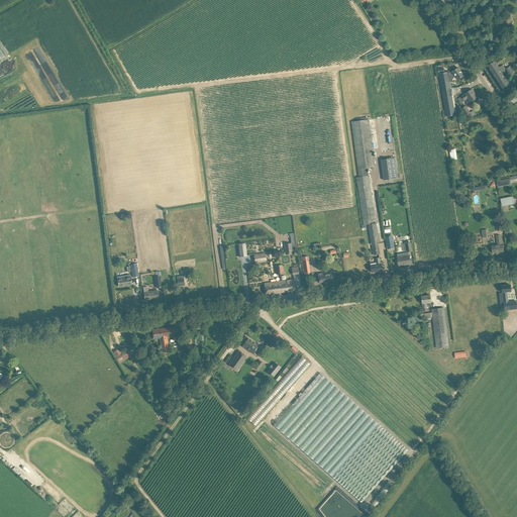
[(503,17),(502,28),(511,28),(512,18),(503,17)]
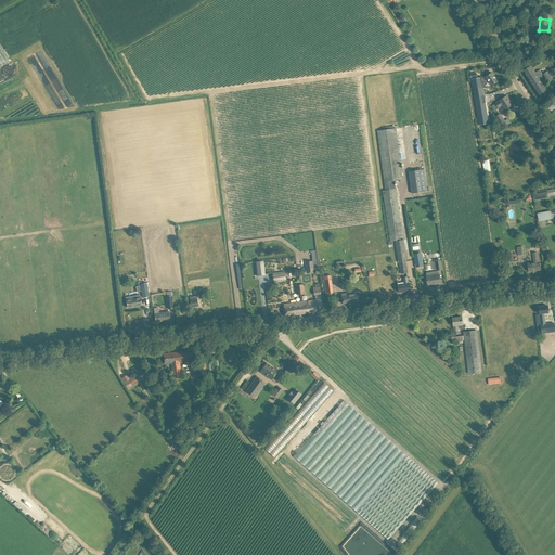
[(0,67),(10,62),(0,46),(0,67)]
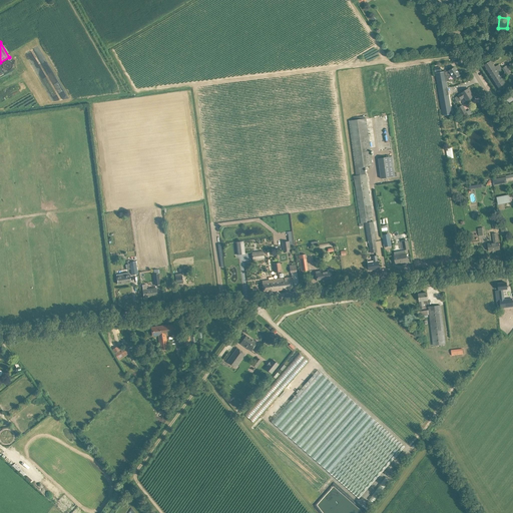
[(488,62),(484,65),(498,88),(506,83),(503,79),(505,76),(506,75),(507,74),(508,76),(512,74),(506,65),(501,69),(499,65),(495,67),(491,60),(488,62)]
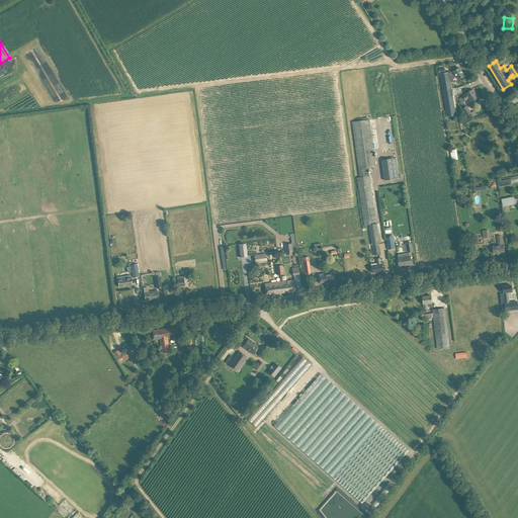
[(450,73),(441,74),(447,116),(456,115),(450,83),(449,78),(451,78),(457,77),(459,79),(460,79),(464,76),(459,68),(455,71),(454,71),(454,72),(450,73)]
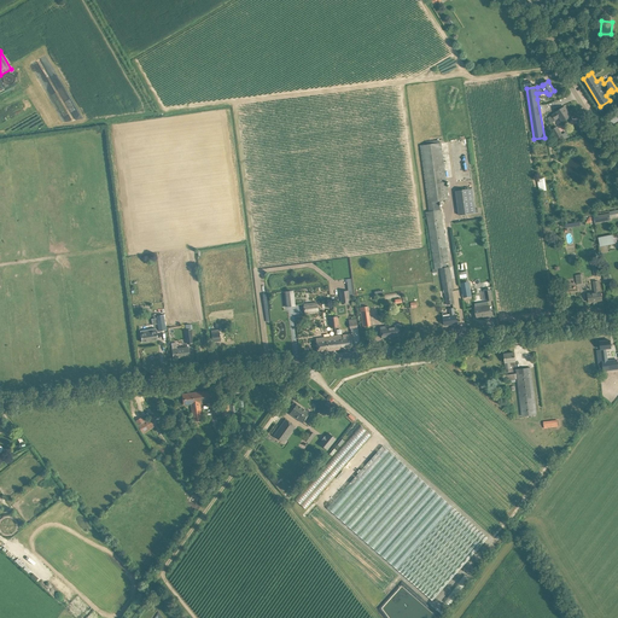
[(566,111),(566,110),(565,106),(557,112),(553,115),(549,117),(549,121),(552,123),(555,121),(555,120),(559,116),(563,122),(571,117),(571,116),(570,117),(566,111)]
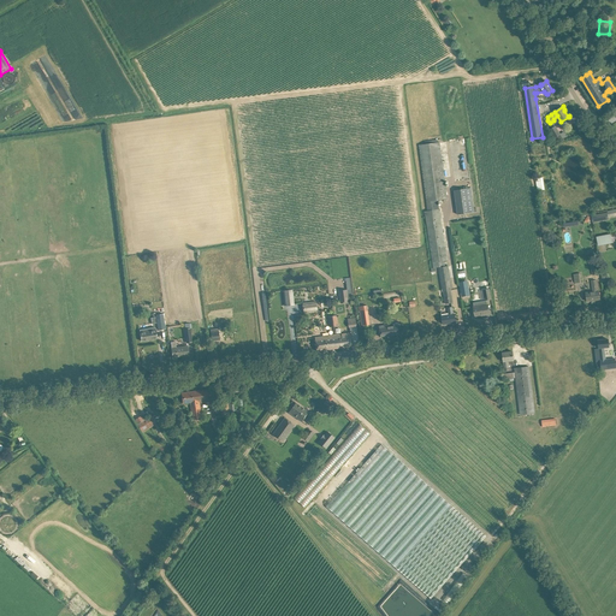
[(556,140),(562,137),(555,125),(550,129),(552,134),(551,135),(552,137),(555,136),(556,140)]
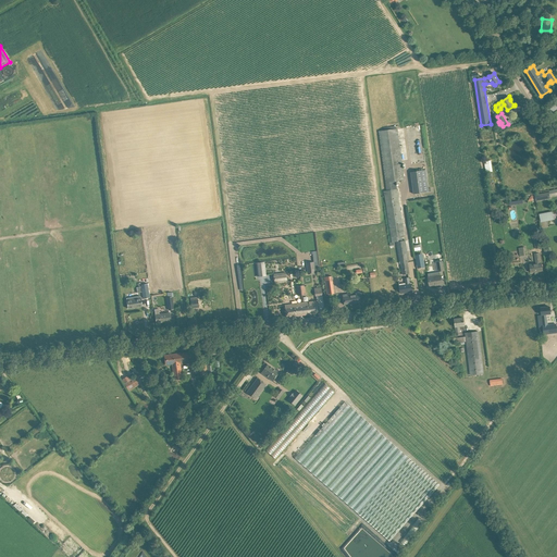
[(405,180),(398,130),(398,128),(396,128),(395,126),(384,127),(384,131),(379,131),(386,190),(384,192),(387,214),(393,242),(396,242),(396,236),(405,235),(403,227),(403,224),(396,181),(400,181),(400,182),(404,182),(404,180),(405,180)]
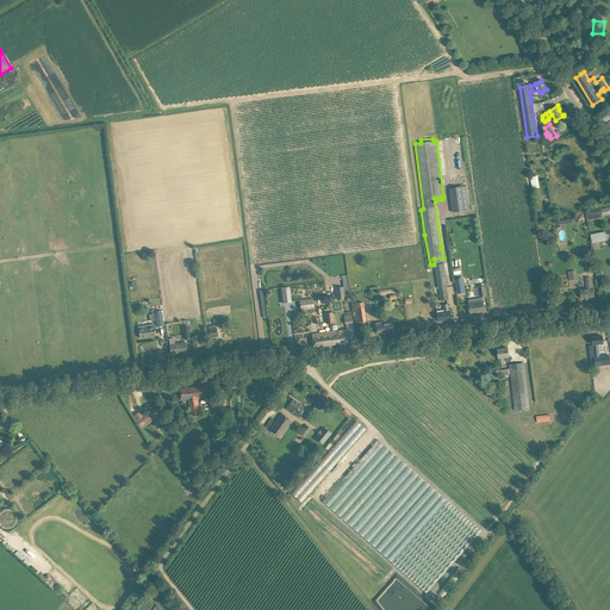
[(470,206),(468,197),(467,186),(449,188),(453,212),(472,210),(472,206),(470,206)]
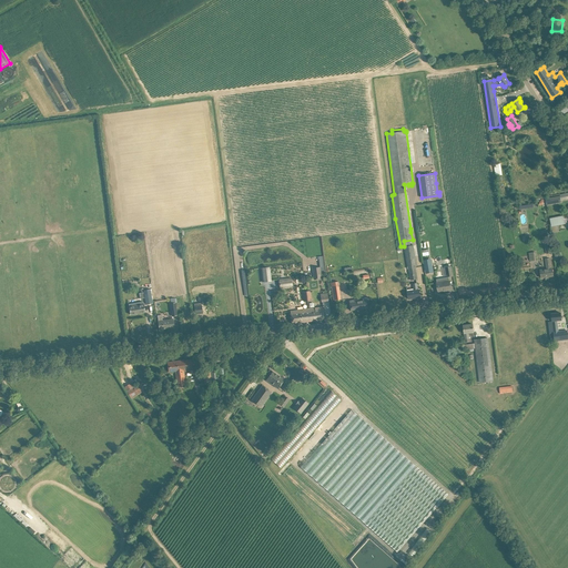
[(550,219),(551,226),(565,224),(564,215),(550,219)]
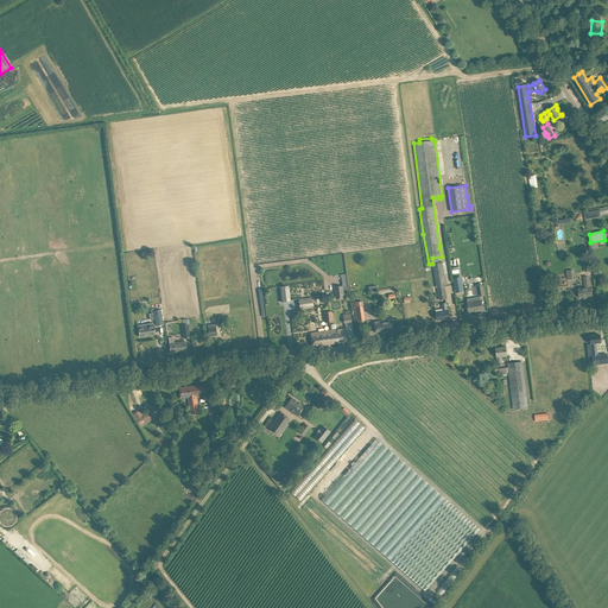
[(434,265),(434,266),(437,287),(438,287),(439,299),(448,298),(445,286),(447,286),(443,263),(434,265)]
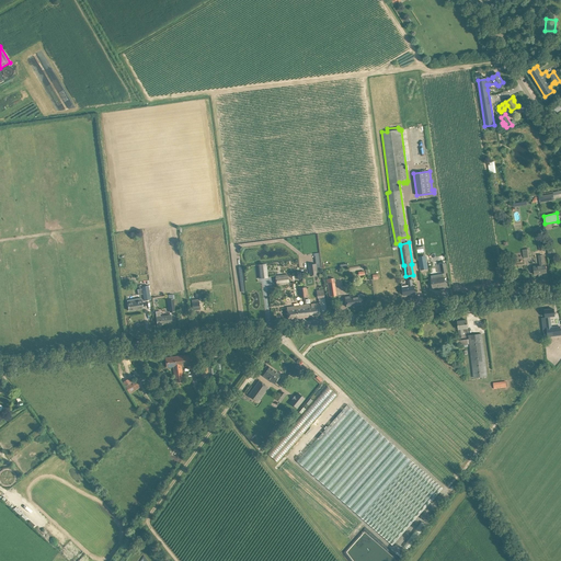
[(545,265),(544,260),(542,253),(538,253),(540,266),(534,266),(535,274),(539,274),(539,276),(547,275),(546,265),(545,265)]
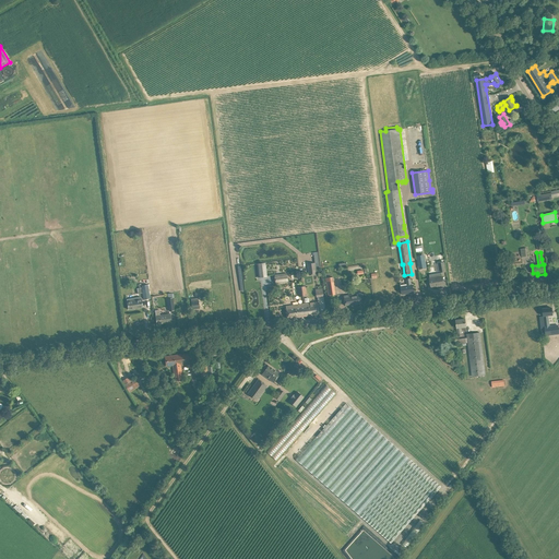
[(264,263),(257,264),(259,277),(266,276),(264,263)]
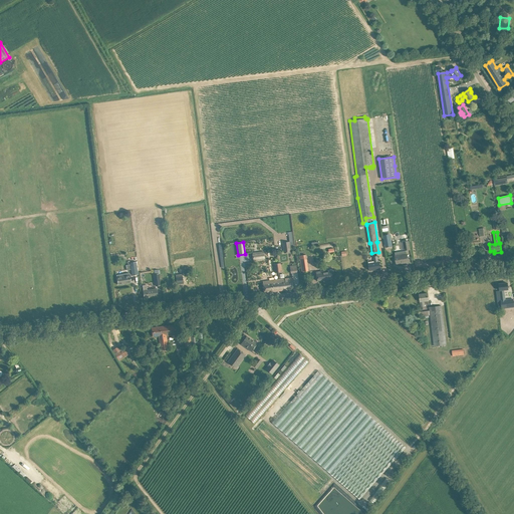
[(289,242),(282,242),(283,250),(288,250),(289,253),(291,252),(290,250),(289,242)]
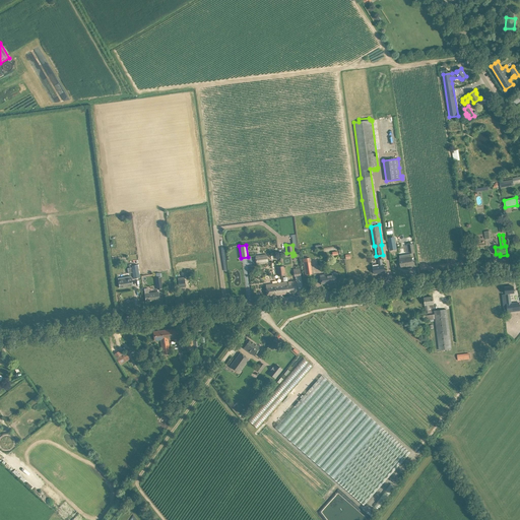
[(255,255),(257,264),(268,263),(267,254),(255,255)]
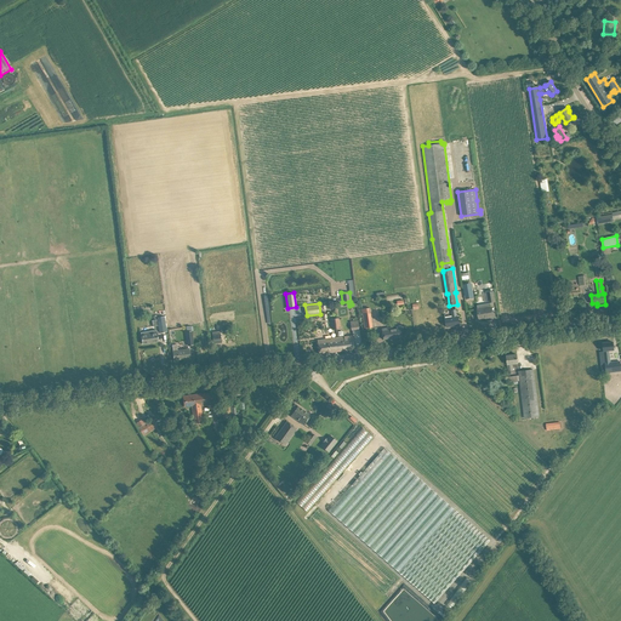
[(490,303),(477,306),(478,309),(478,312),(479,318),(488,317),(489,318),(493,317),(491,311),(491,307),(491,306),(490,303)]
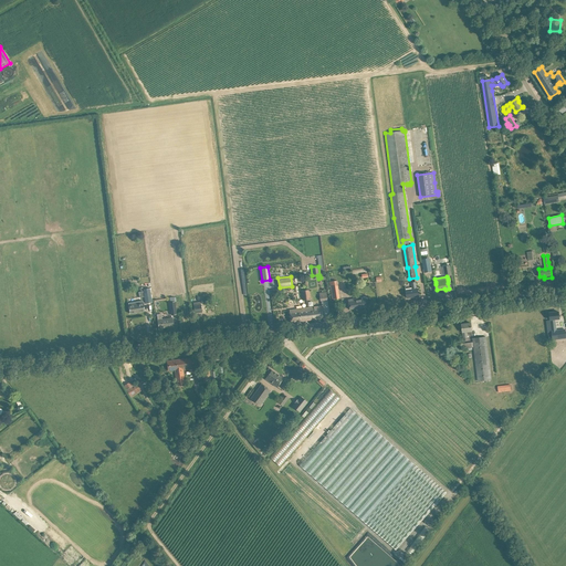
[(337,281),(329,282),(329,286),(332,300),(339,299),(338,285),(337,281)]
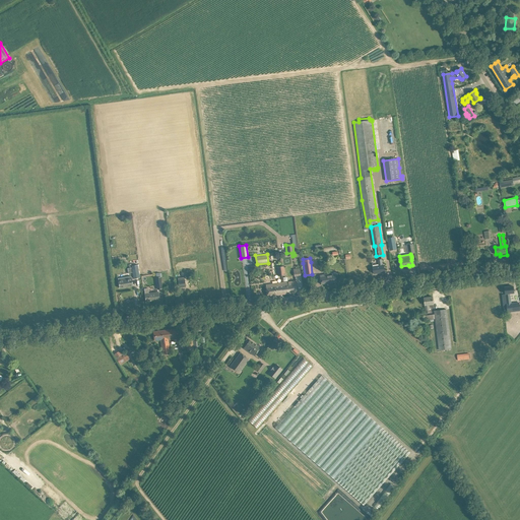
[(385,272),(384,267),(384,265),(383,265),(382,259),(378,259),(379,266),(373,267),(374,274),(385,272)]
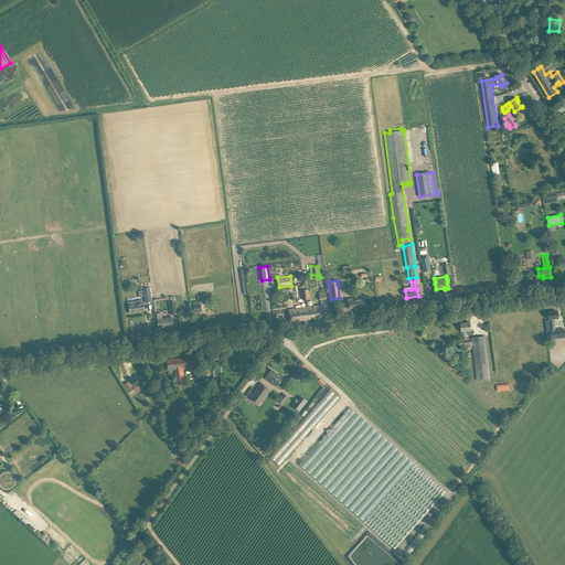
[(152,301),(151,298),(150,288),(144,289),(144,291),(138,291),(139,295),(139,297),(145,296),(146,302),(152,301)]
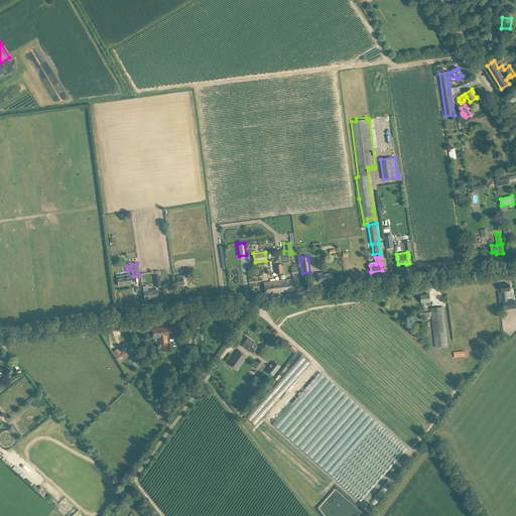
[(316,273),(317,277),(318,282),(334,279),(333,275),(336,275),(335,270),(329,271),(330,273),(326,274),(326,272),(316,273)]
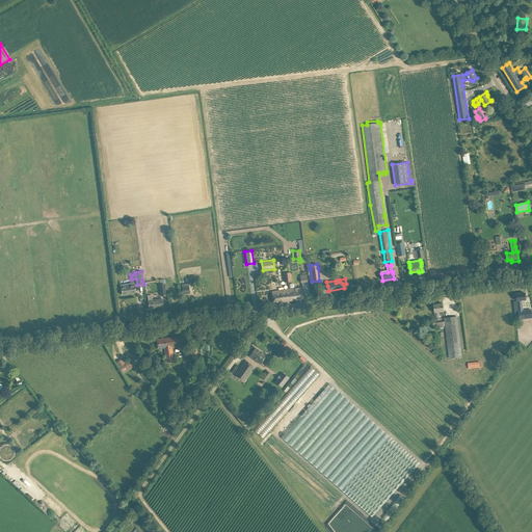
[(135,292),(134,286),(134,283),(121,285),(123,294),(135,292)]
